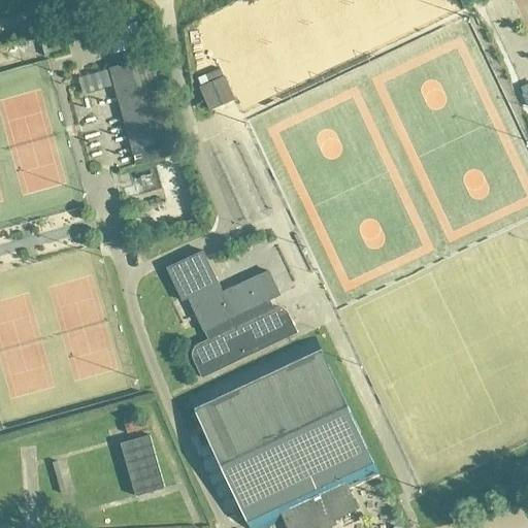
[(136,21),(106,30),(113,54),(143,45),(136,21)]
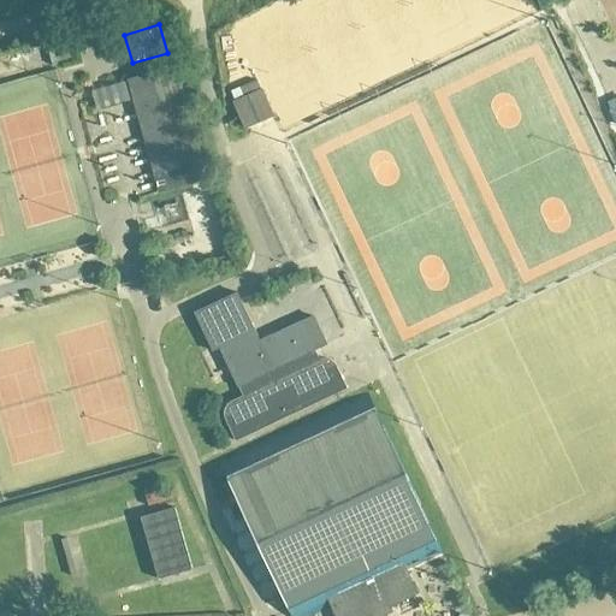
[(53,65),(77,59),(72,39),(72,37),(48,45),(48,46),(53,65)]
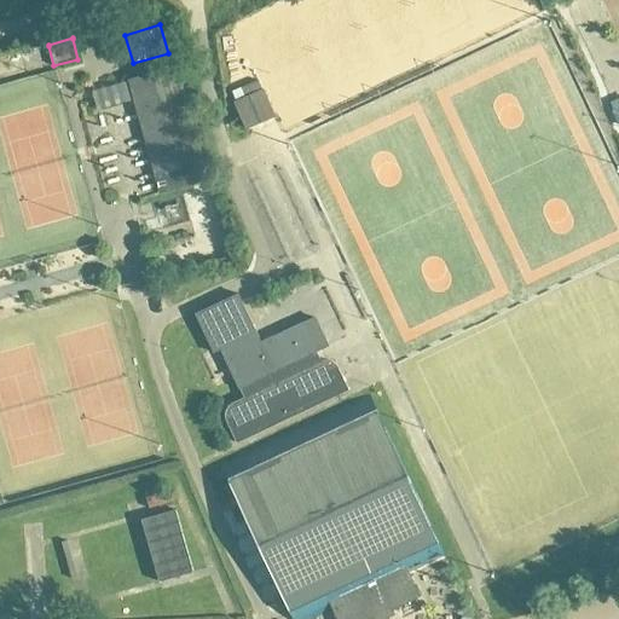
[(208,180),(175,65),(127,79),(158,194),(171,190),(208,180)]
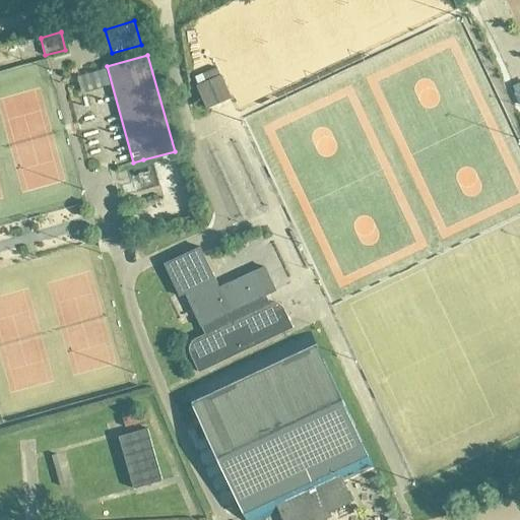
[(230,99),(219,75),(199,84),(197,85),(207,109),(230,99)]
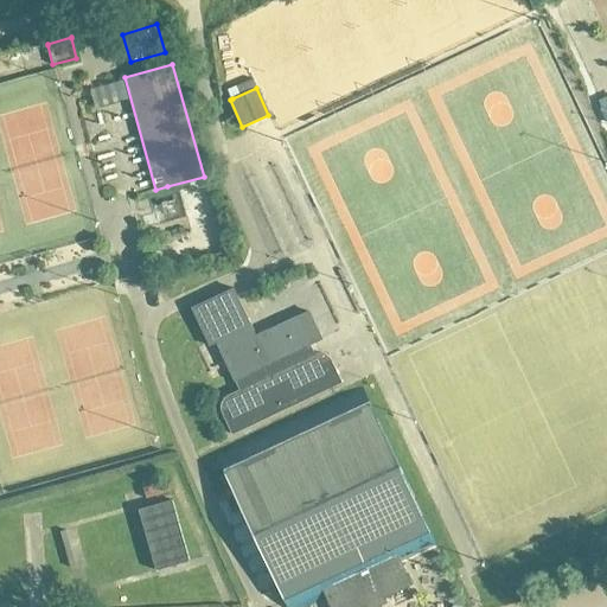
[(189,187),(166,193),(167,196),(134,205),(141,229),(167,222),(167,219),(195,212),(189,187)]
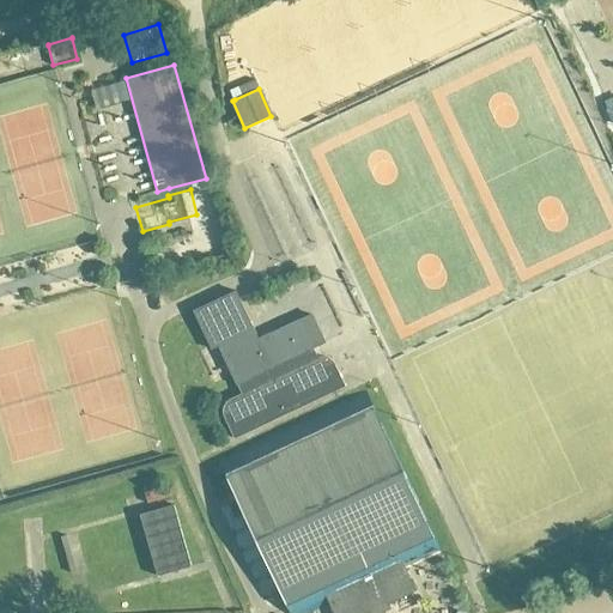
[(345,386),(335,365),(334,363),(333,360),(331,359),(328,358),(325,357),(322,357),(320,357),(317,357),(313,347),(325,343),(311,315),(299,320),(298,319),(259,338),(240,299),(235,291),(193,310),(207,341),(211,349),(218,345),(232,374),(237,384),(240,388),(242,394),(230,399),(228,401),(226,402),(224,405),(224,406),(223,408),(223,410),(223,411),(223,412),(223,414),(224,416),(234,438),(345,386)]
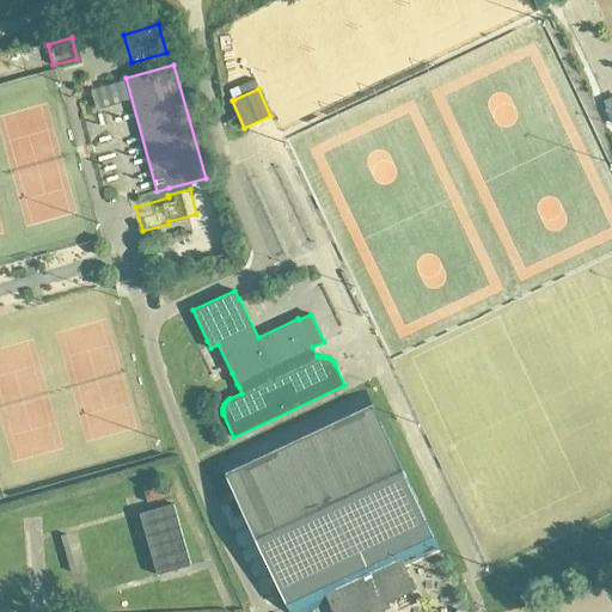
[(440,550),(365,389),(216,458),(288,611),(306,611),(329,601),(334,611),(360,611),(363,611),(414,588),(403,567),(440,550)]
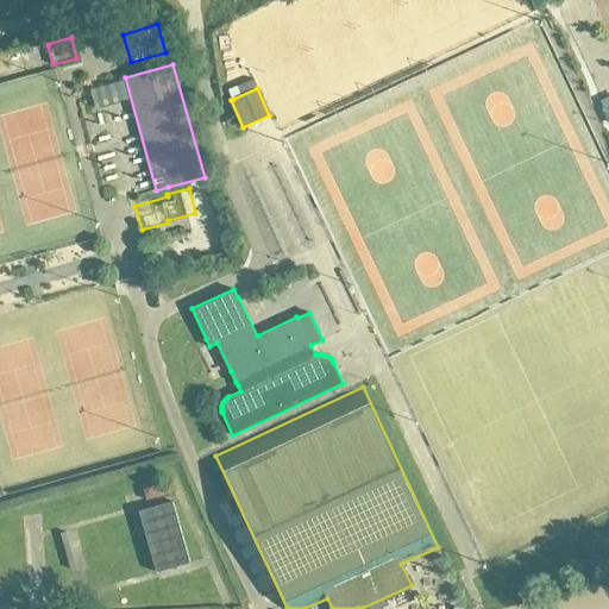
[(190,563),(173,501),(139,510),(157,572),(190,563)]
